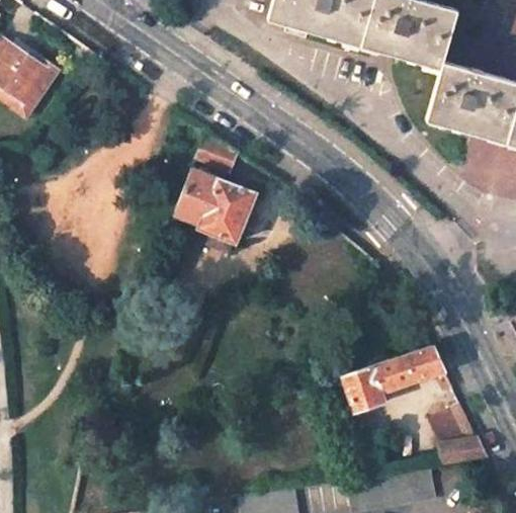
[(515,82),(442,62),(456,9),(420,0),(273,0),(268,21),(288,27),(287,33),(297,36),(307,38),(309,32),(412,62),(440,70),(426,119),(438,122),(515,146),(515,82)]
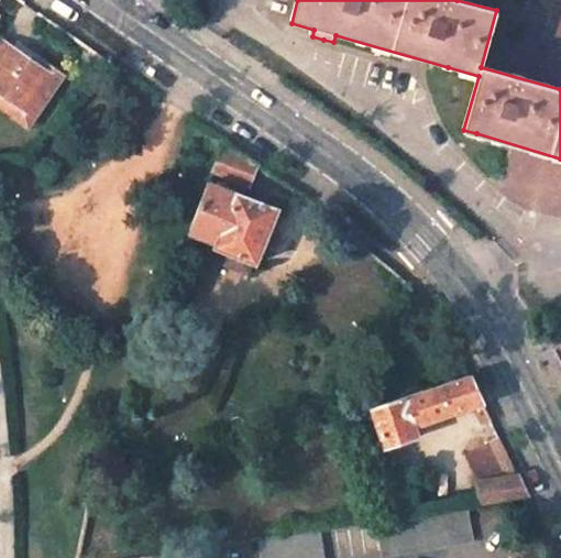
[(0,96),(19,109),(11,120),(26,132),(65,80),(48,68),(43,75),(0,44),(0,96)]
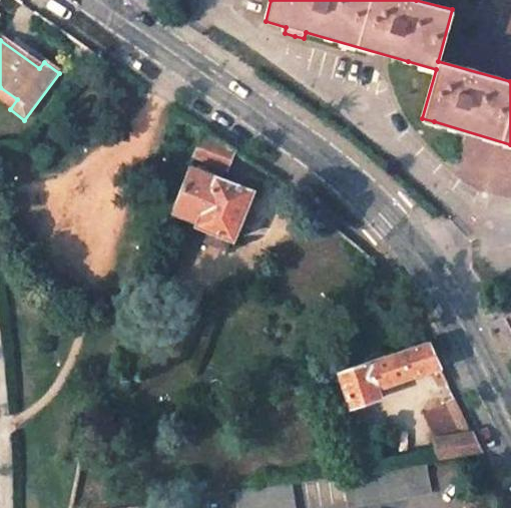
[(17,99),(0,87),(0,102),(10,109),(17,99)]
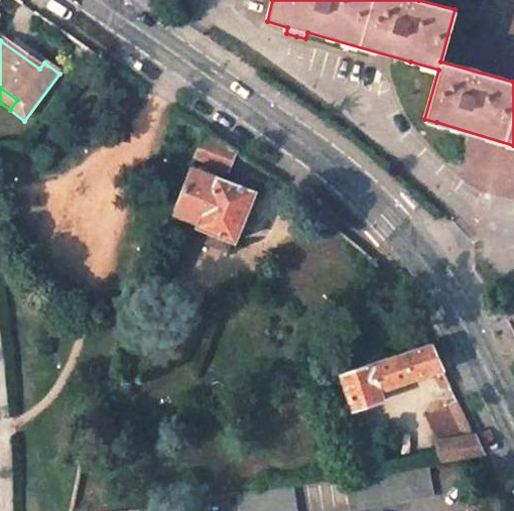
[(208,134),(198,161),(229,172),(236,154),(208,134)]
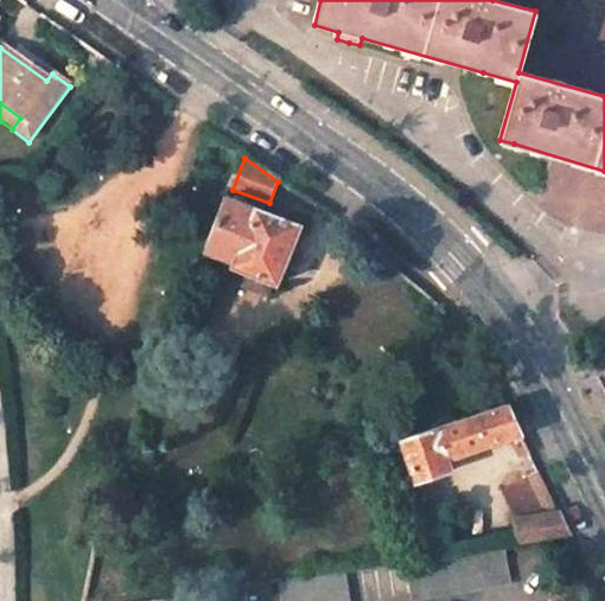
[(235,269),(233,274),(279,291),(301,232),(227,204),(205,260),(235,269)]
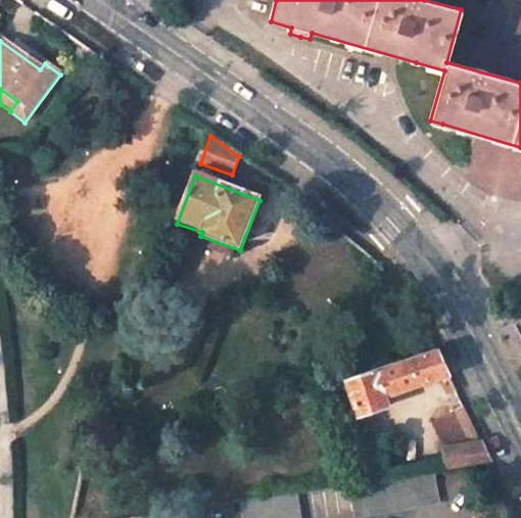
[(387,411),(383,399),(450,379),(437,354),(344,383),(356,419),(373,415),(387,411)]
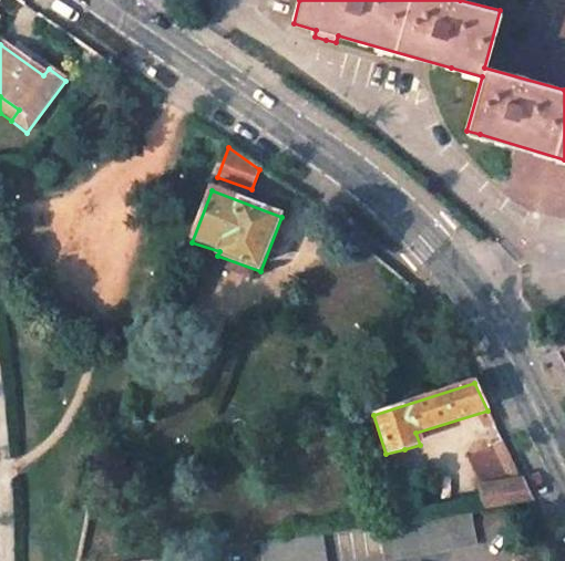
[(496,427),(484,433),(507,484),(478,489),(480,497),(481,508),(532,499),(496,427)]
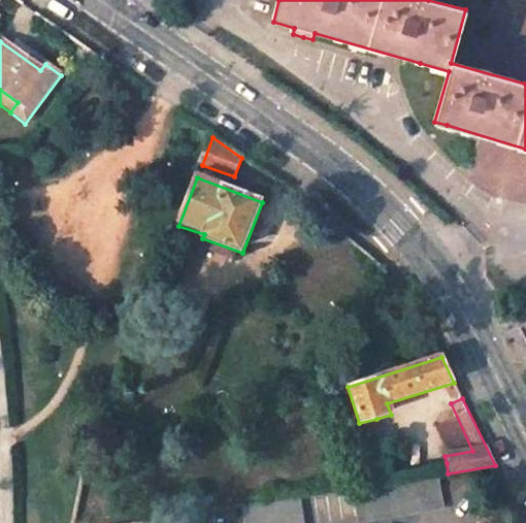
[(355,492),(360,520),(444,507),(439,479),(395,486),(355,492)]
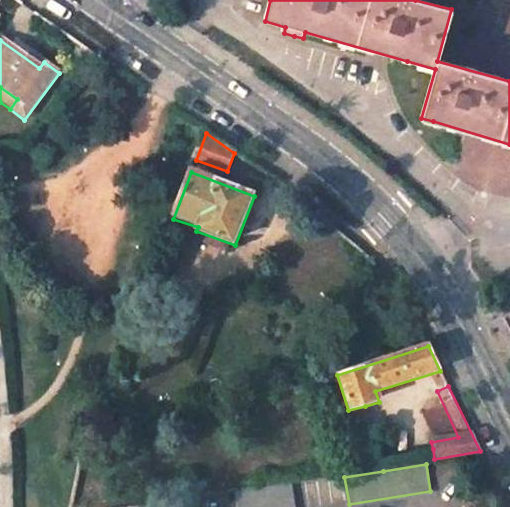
[(296,506),(292,486),(237,496),(238,506),(296,506)]
